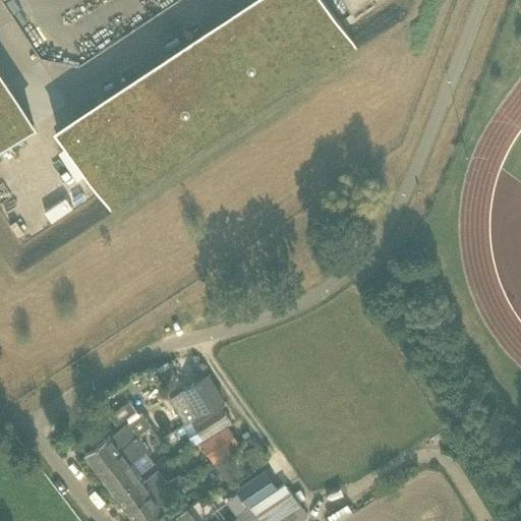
[(348,36),(325,0),(257,0),(58,132),(99,193),(111,212),(357,49),(348,36)]
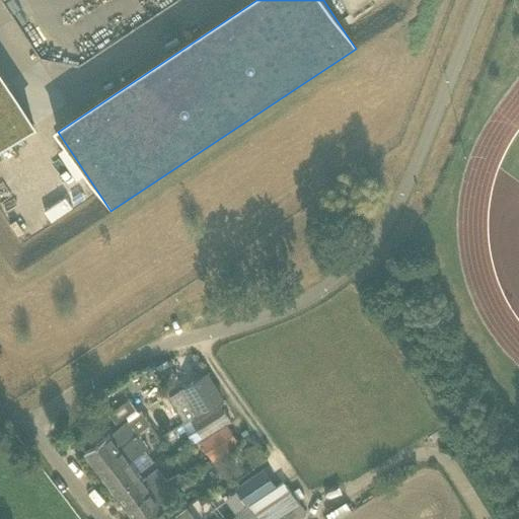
[(0,149),(34,127),(0,74),(0,149)]
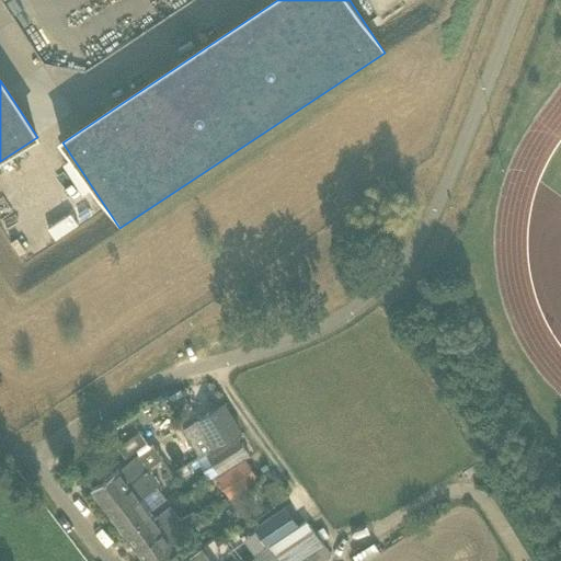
[(181,389),(168,397),(180,418),(193,409),(181,389)]
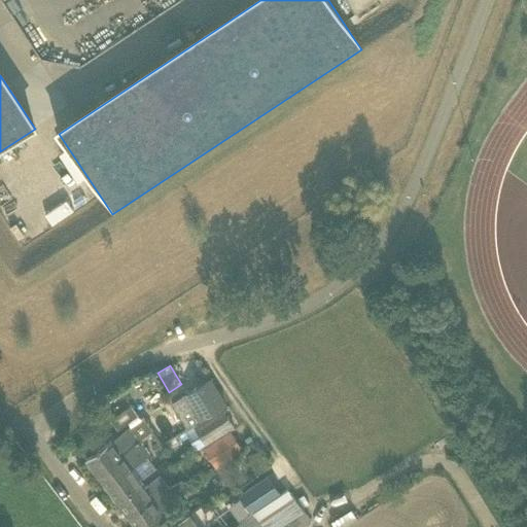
[(211,379),(210,380),(186,394),(174,402),(189,427),(226,405),(211,379)]
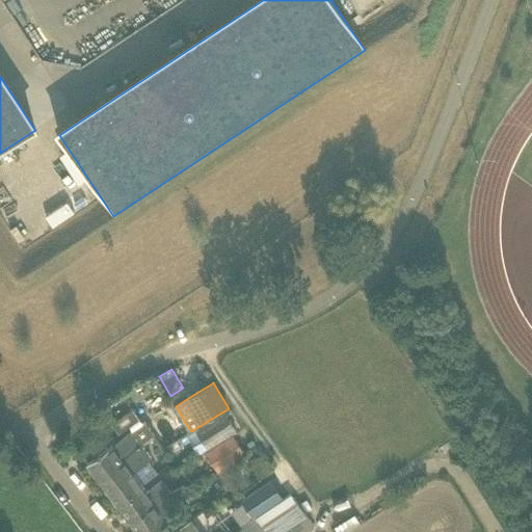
[(236,432),(224,413),(196,429),(209,449),(236,432)]
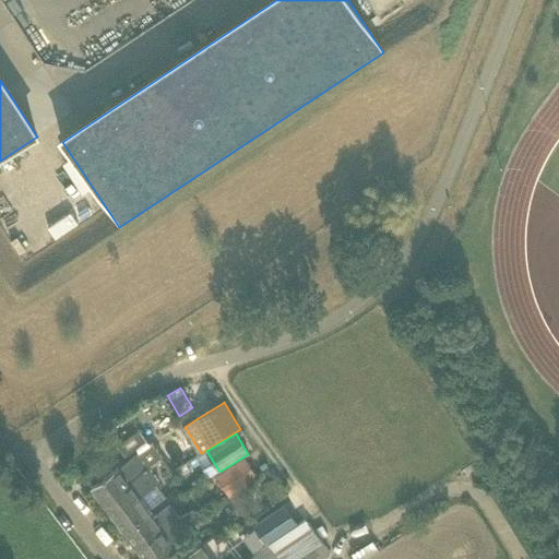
[(163,456),(154,443),(92,486),(114,515),(127,506),(118,494),(131,484),(129,482),(144,470),(149,467),(163,456)]
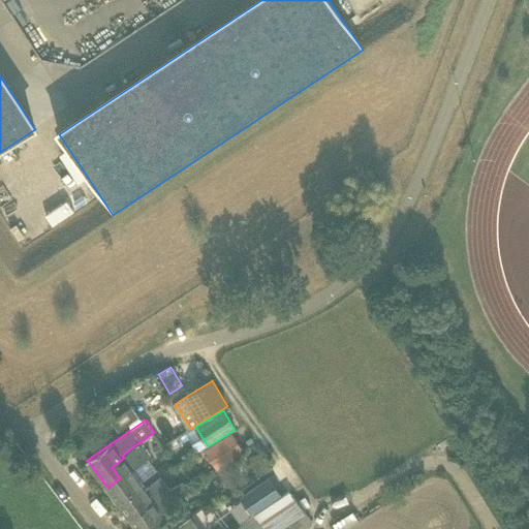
[(217,469),(243,453),(231,434),(206,450),(217,469)]
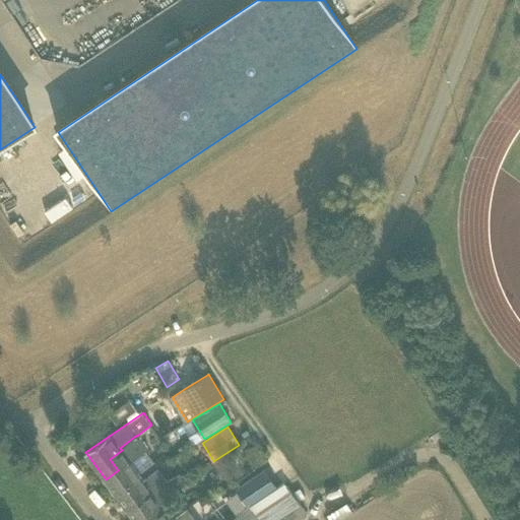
[(117,495),(142,476),(130,461),(148,448),(138,435),(134,437),(120,448),(122,450),(110,459),(118,470),(106,479),(117,495)]
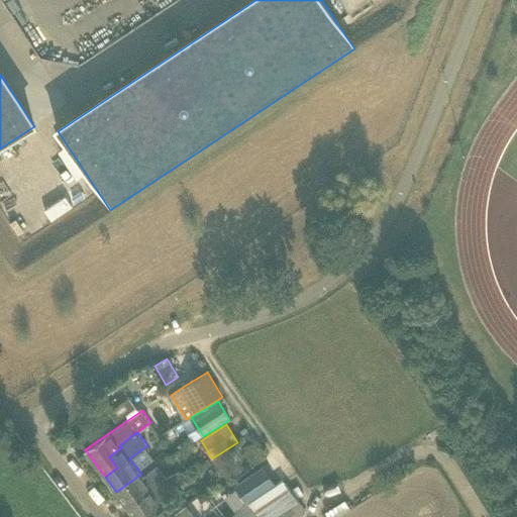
[(260,461),(248,444),(241,448),(253,466),(260,461)]
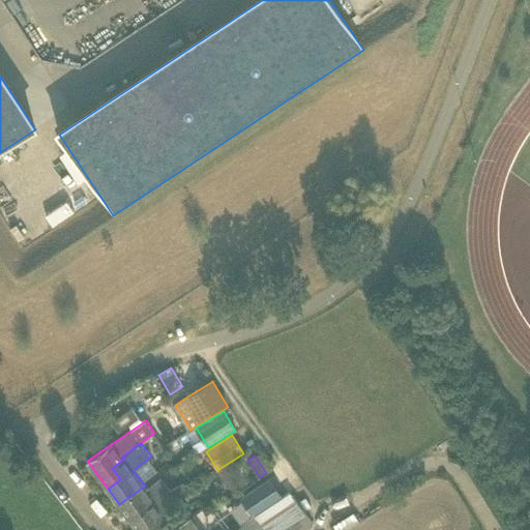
[(254,517),(285,496),(271,477),(240,498),(254,517)]
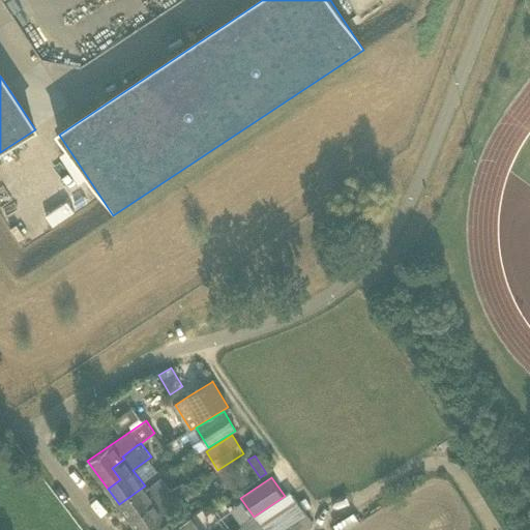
[(148,490),(145,486),(119,504),(138,529),(139,529),(150,522),(148,517),(144,511),(156,502),(155,501),(170,490),(162,479),(148,490)]
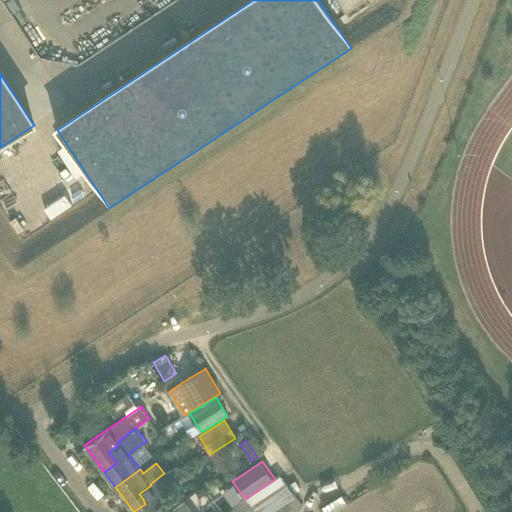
[(134,511),(166,511),(169,510),(158,495),(184,476),(176,465),(164,473),(150,484),(151,485),(139,494),(143,499),(145,504),(134,511)]
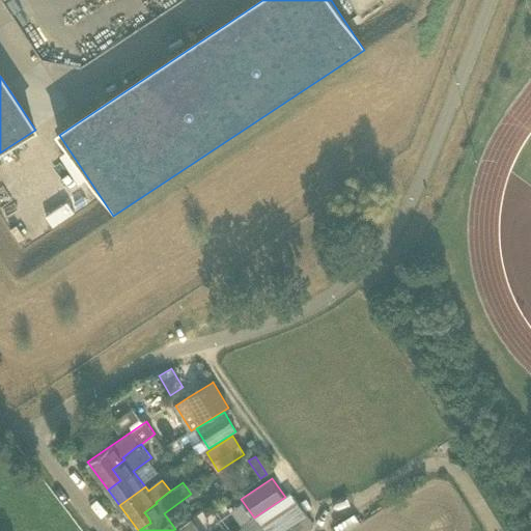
[(303,530),(314,524),(307,513),(291,494),(291,493),(285,497),(254,518),(235,530),(303,530)]
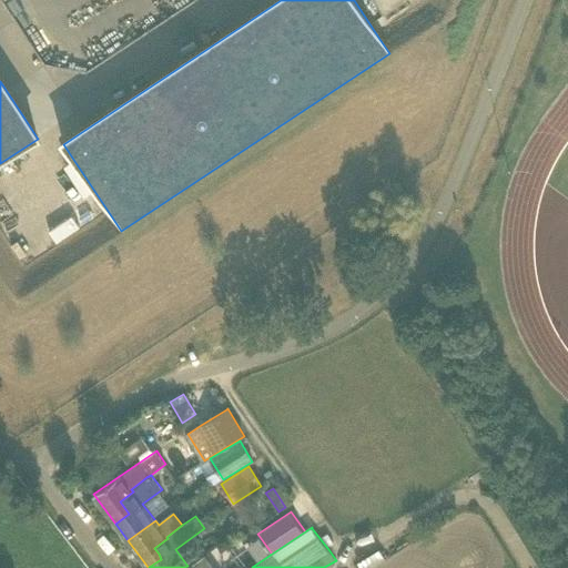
[(188,566),(184,567),(214,567),(205,555),(188,566)]
